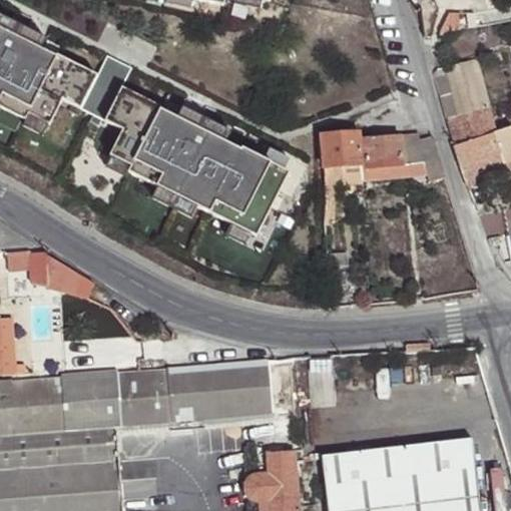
[(0,108),(23,120),(27,113),(47,124),(61,99),(121,129),(107,156),(128,166),(126,172),(256,236),(287,171),(240,148),(238,151),(157,109),(159,105),(119,88),(129,66),(105,53),(93,75),(55,54),(54,57),(0,29),(0,108)]
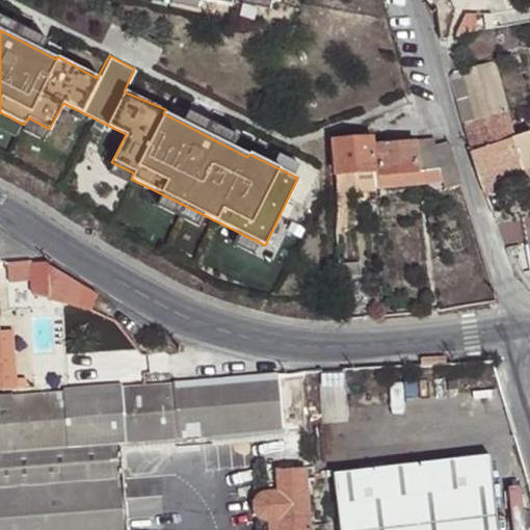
[(488,59),(455,70),(477,144),(511,134),(488,59)]
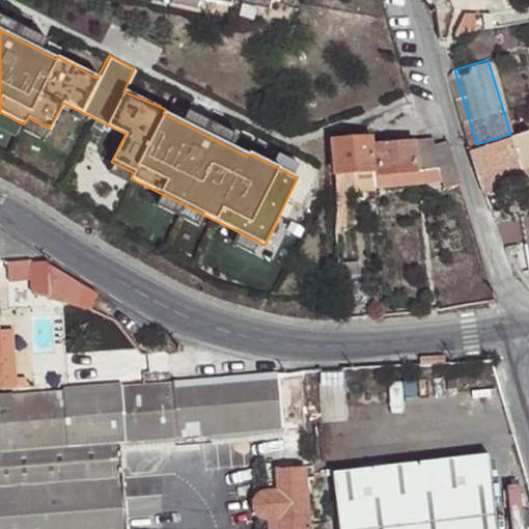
[(454,70),(449,70),(444,72),(467,147),(476,144),(454,70)]
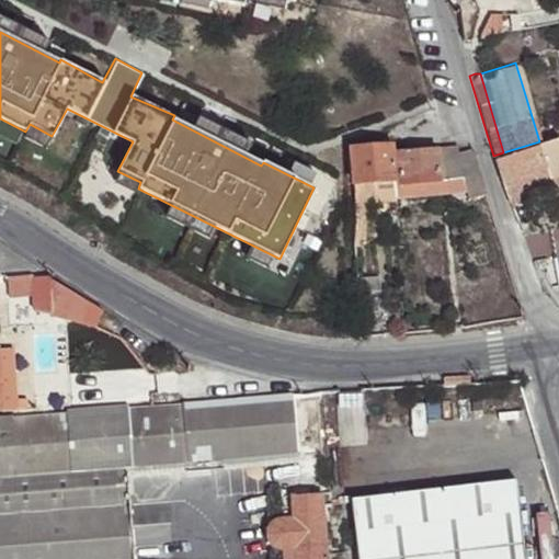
[(558,150),(555,138),(539,141),(503,152),(493,156),(491,156),(502,191),(536,180),(558,158),(558,150)]
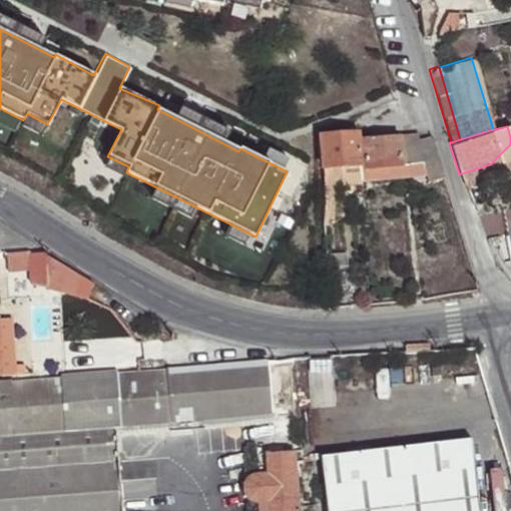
[(343,165),(359,163),(357,138),(356,132),(320,135),(325,198),(324,204),(324,218),(333,217),(340,199),(339,185),(345,184),(343,165)]
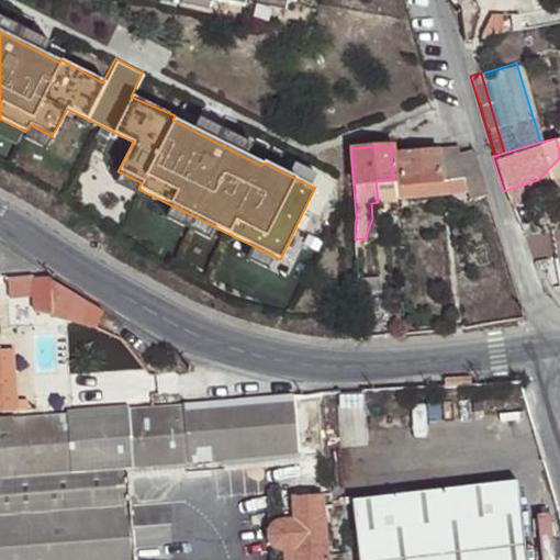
[(400,179),(393,179),(395,201),(417,199),(416,183),(461,179),(467,194),(468,200),(485,194),(471,148),(458,153),(457,146),(441,147),(398,150),(400,179)]
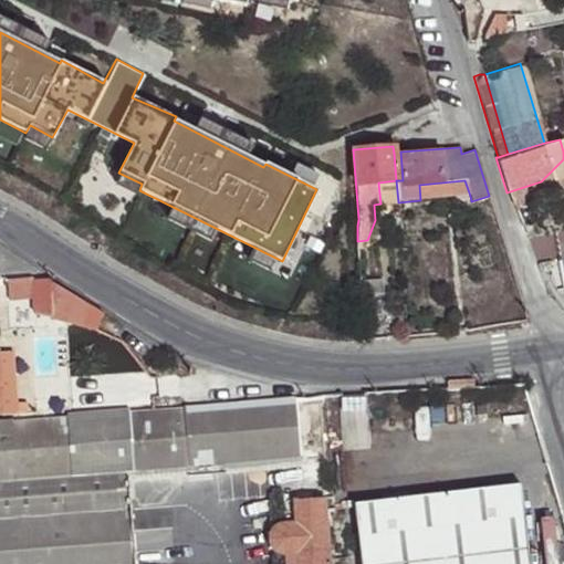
[(394,153),(396,180),(403,180),(400,152),(394,153)]
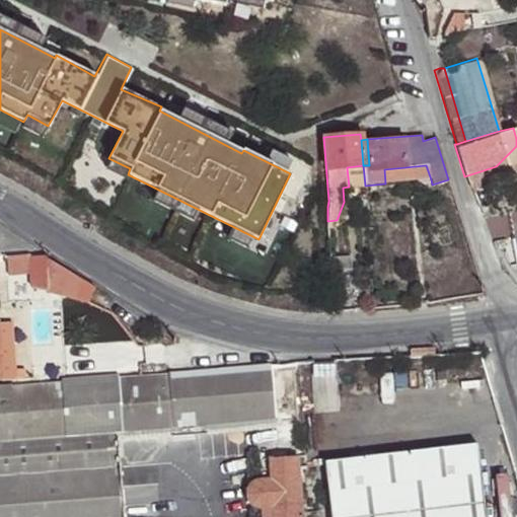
[(349,187),(365,186),(363,165),(347,167),(349,187)]
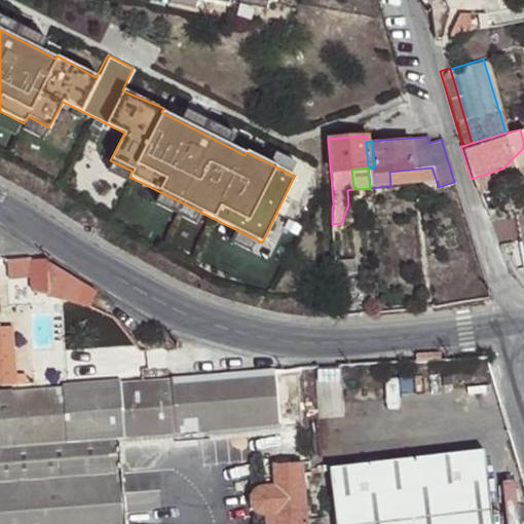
[(432,167),(410,170),(412,185),(437,182),(432,167)]
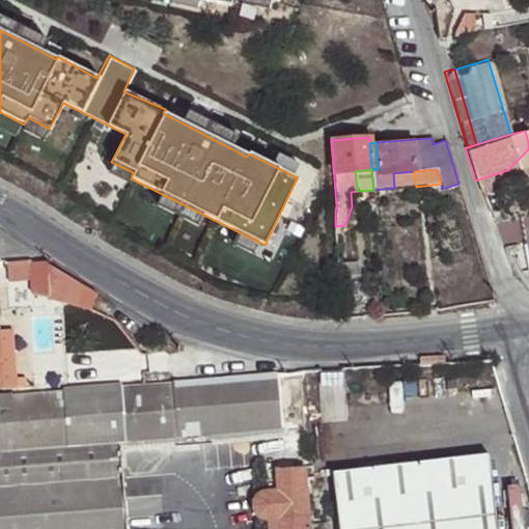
[(416,187),(414,171),(393,173),(394,188),(416,187)]
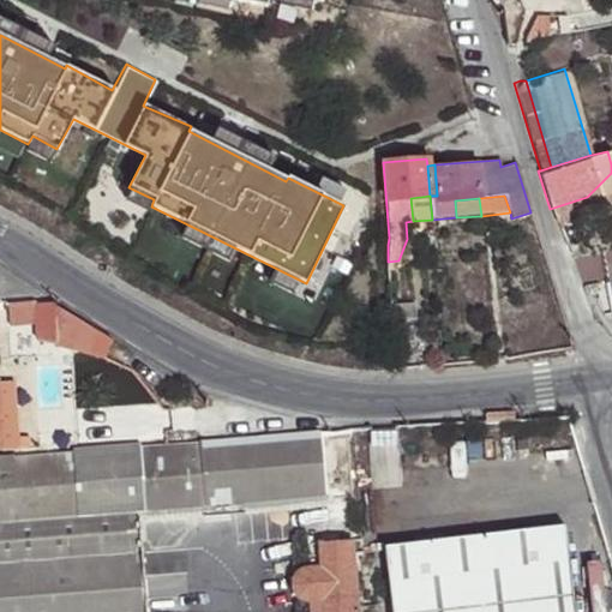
[(417,255),(433,252),(433,240),(417,243),(417,255)]
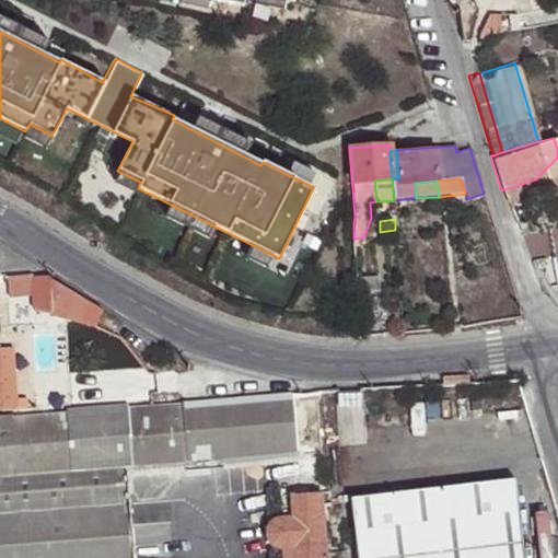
[(23,275),(7,276),(7,292),(23,292),(23,275)]
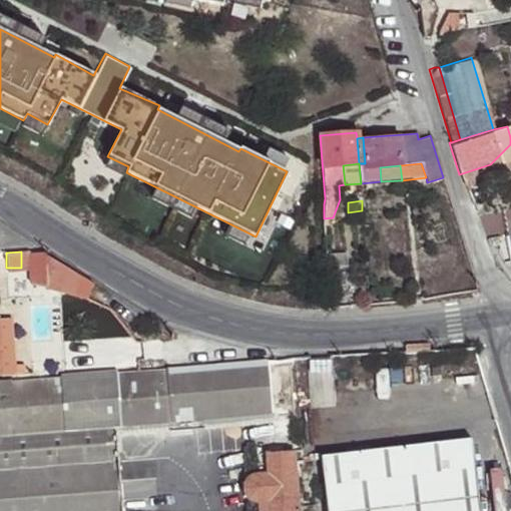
[(45,252),(29,251),(28,283),(81,302),(91,288),(45,257),(45,252)]
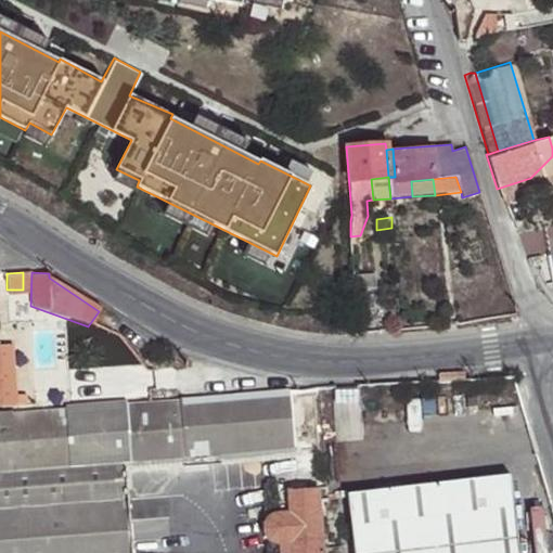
[(0,371),(3,404),(11,403),(7,342),(0,342),(0,371)]
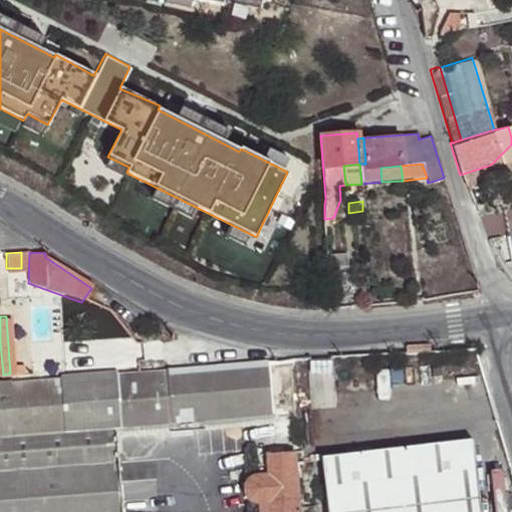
[(268,361),(123,370),(0,378),(0,511),(119,511),(117,471),(115,433),(114,426),(272,414),(268,361)]
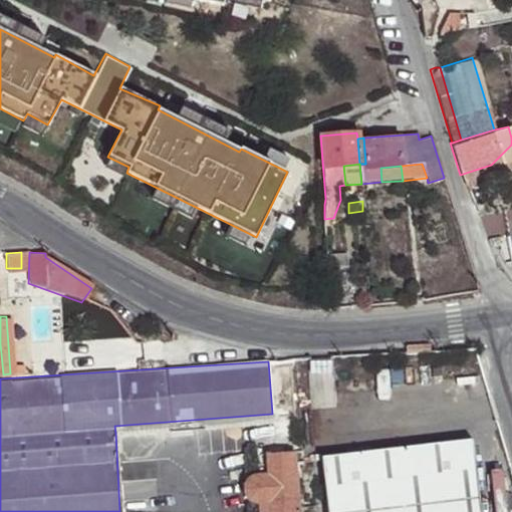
[(273,421),(272,414),(114,426),(115,433),(273,421)]
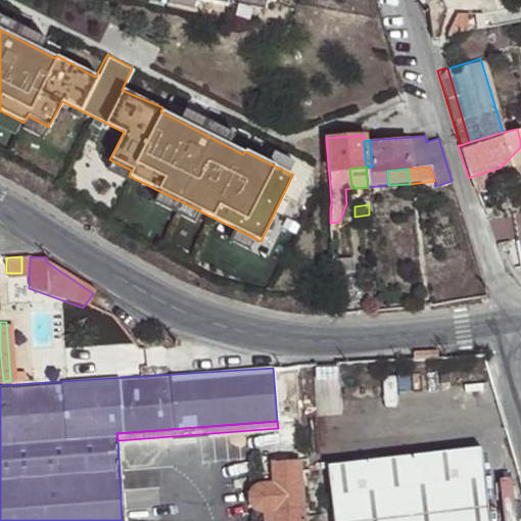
[(488,520),(481,445),(327,463),(333,520),(488,520)]
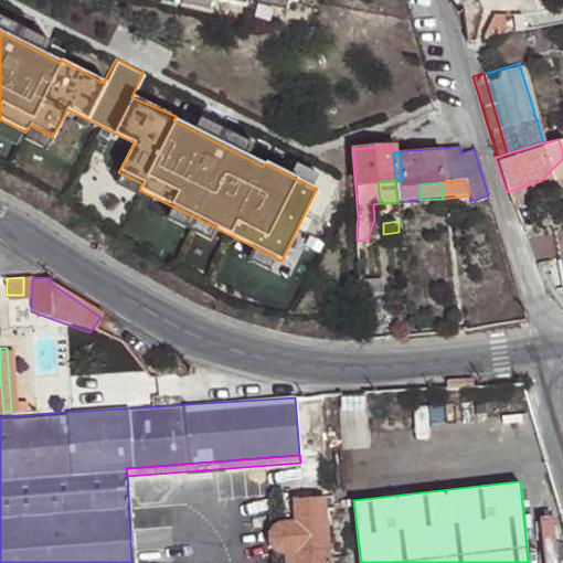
[(344,562),(344,556),(328,556),(325,507),(333,507),(332,495),(293,497),(295,519),(282,519),(276,521),(271,528),(268,535),(271,544),(276,550),(285,552),(285,562),(344,562)]
